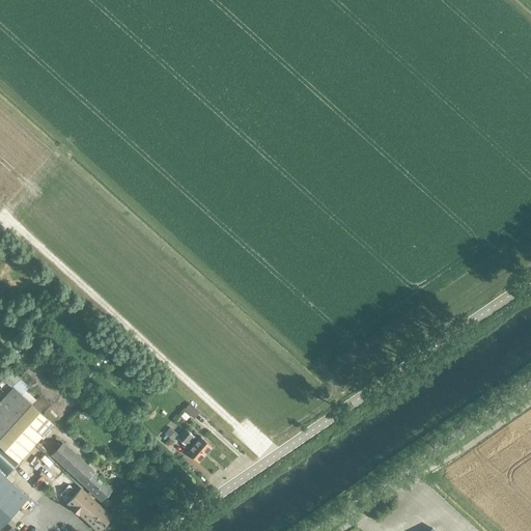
[(12,386),(14,387),(0,400),(0,445),(19,463),(54,423),(19,392),(27,384),(20,378),(12,386)]
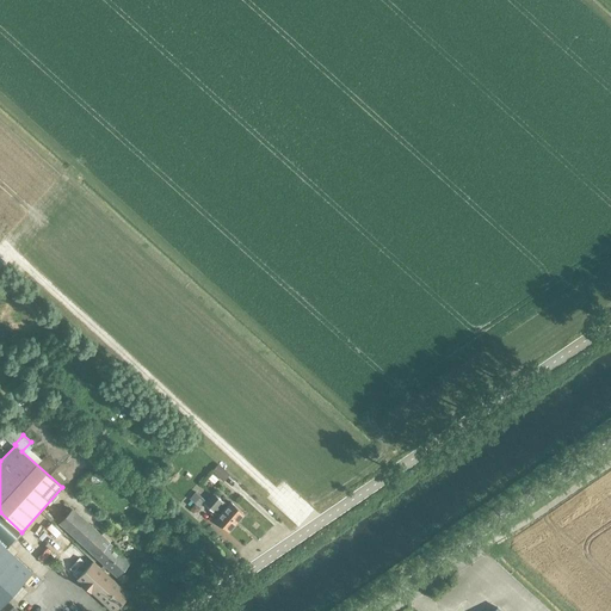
[(213,473),(224,483),(232,476),(220,466),(213,473)]
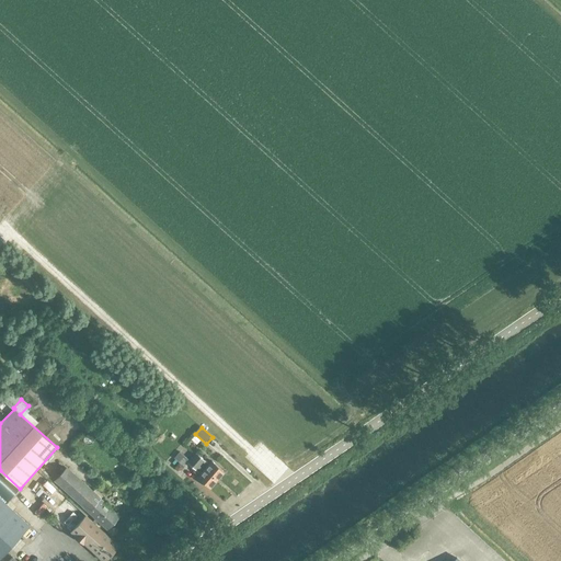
[(187,462),(190,459),(180,451),(174,458),(179,462),(184,467),(187,462)]
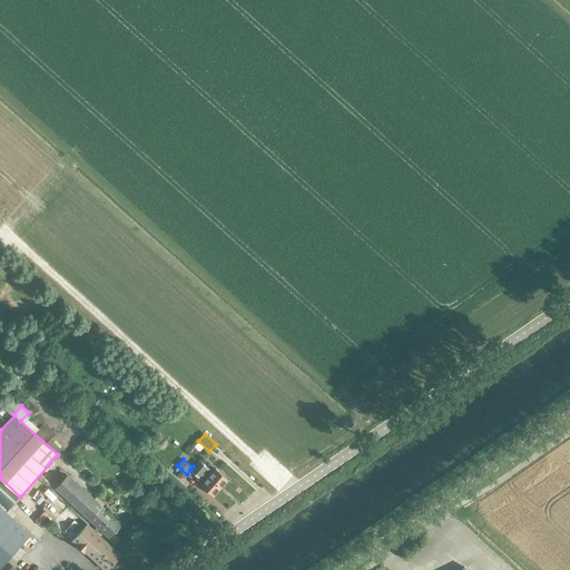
[(228,481),(217,470),(214,473),(200,461),(196,465),(222,489),(228,481)]
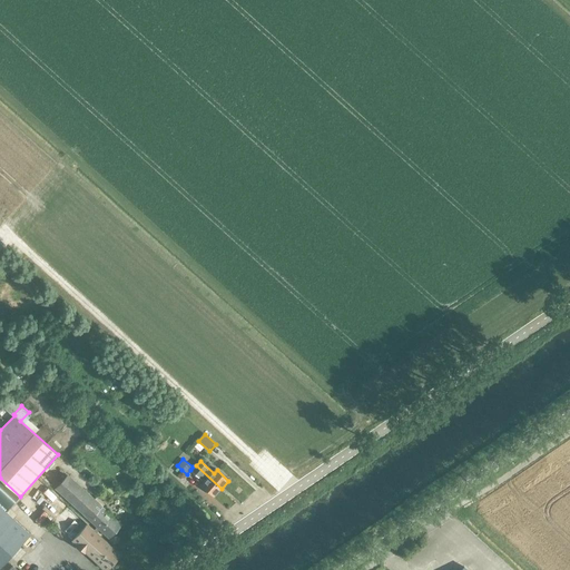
[(214,497),(222,489),(196,465),(192,470),(205,482),(202,485),(214,497)]
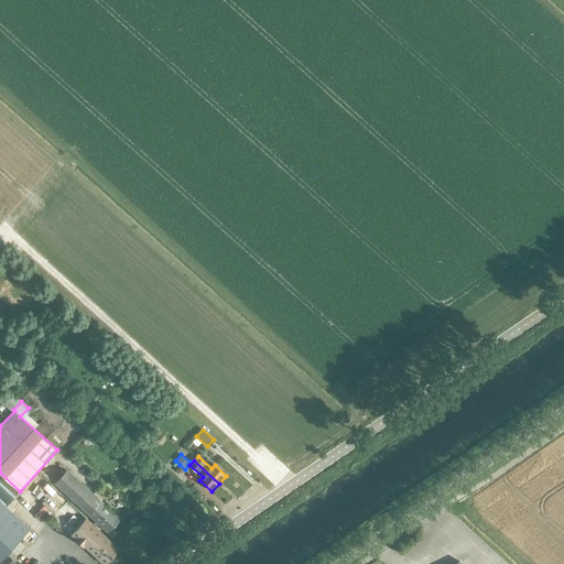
[(180,475),(185,469),(180,465),(175,470),(180,475)]
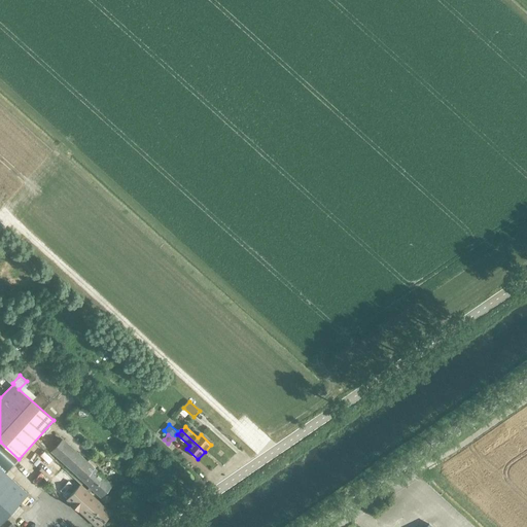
[(68,500),(96,526),(99,526),(112,514),(91,494),(94,490),(101,497),(113,485),(64,440),(53,452),(91,488),(88,491),(81,485),(68,500)]
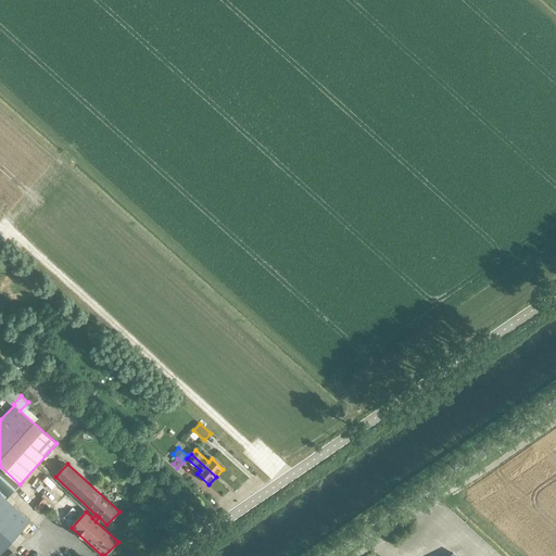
[(0,555),(10,545),(30,522),(0,493),(0,555)]
